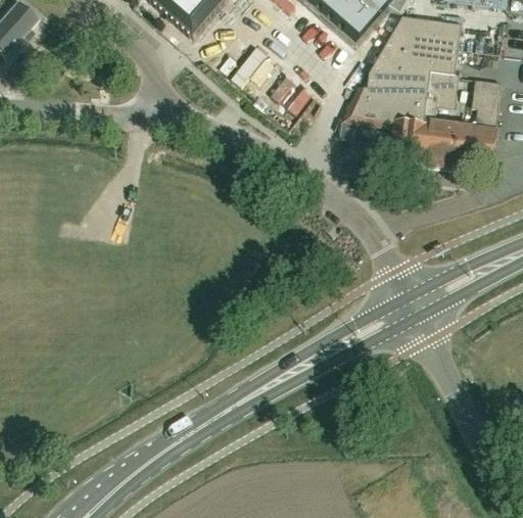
[(0,52),(5,57),(22,38),(28,42),(35,34),(31,29),(40,18),(18,0),(16,0),(0,18),(0,52)]
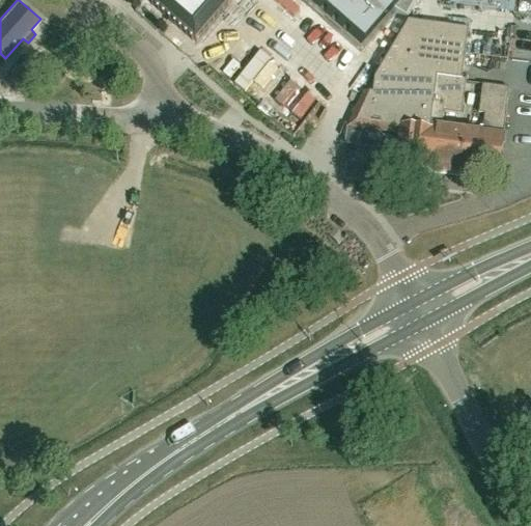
[(266,0),(262,5),(279,17),(291,0),(266,0)]
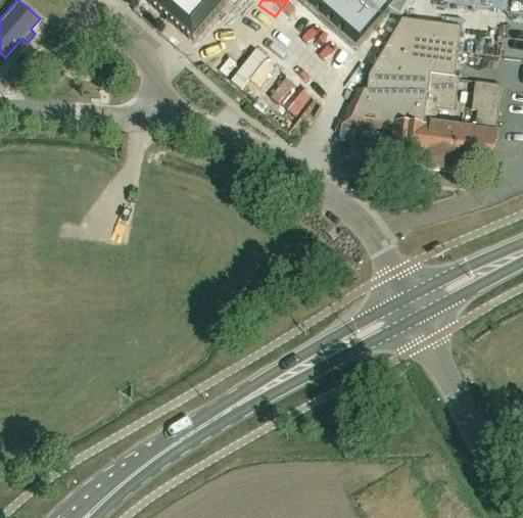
[(306,30),(328,32),(330,9),(310,7),(306,30)]
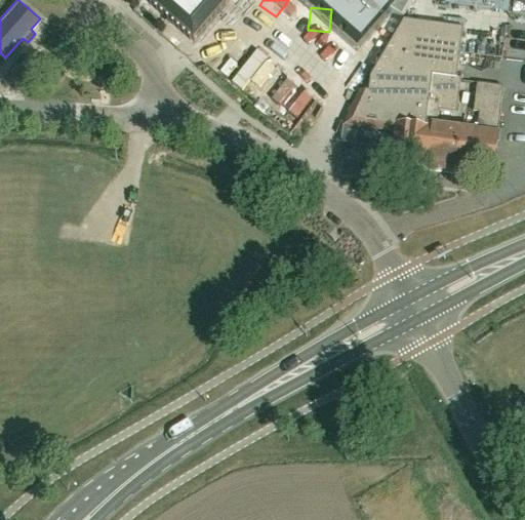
[(463,25),(404,16),(371,74),(369,88),(363,88),(349,120),(395,126),(391,156),(399,157),(398,163),(472,171),(473,159),(493,162),(501,109),(499,108),(503,83),(477,80),(473,108),(479,109),(477,127),(438,122),(440,108),(456,110),(460,75),(456,75),(463,25)]
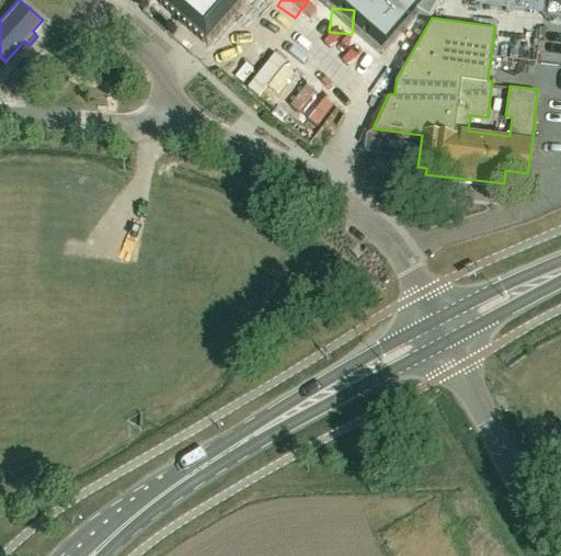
[(273,94),(278,88),(288,97),(287,99),(301,108),(315,116),(319,111),(343,71),(318,55),(317,54),(317,55),(312,52),(311,50),(287,30),(253,67),(249,72),(261,83),(273,94)]
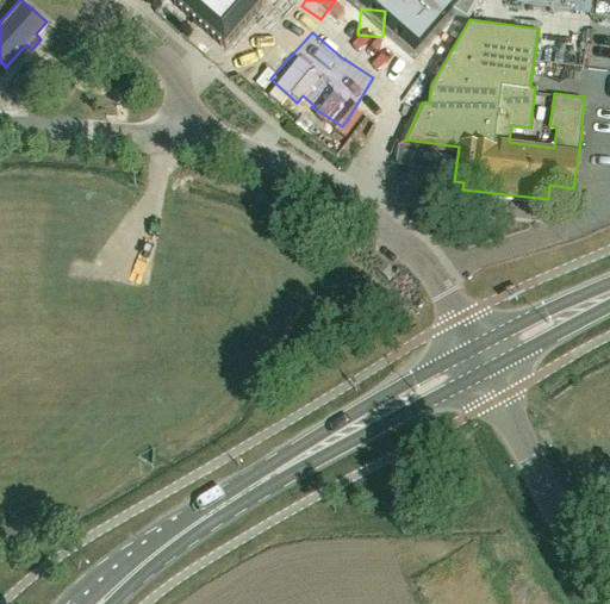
[(419,101),(440,68),(412,53),(393,87),(419,101)]
